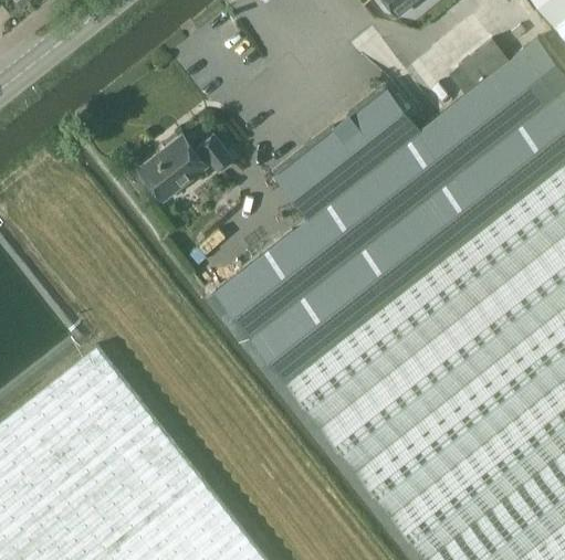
[(383,0),(396,17),(417,0),(383,0)]
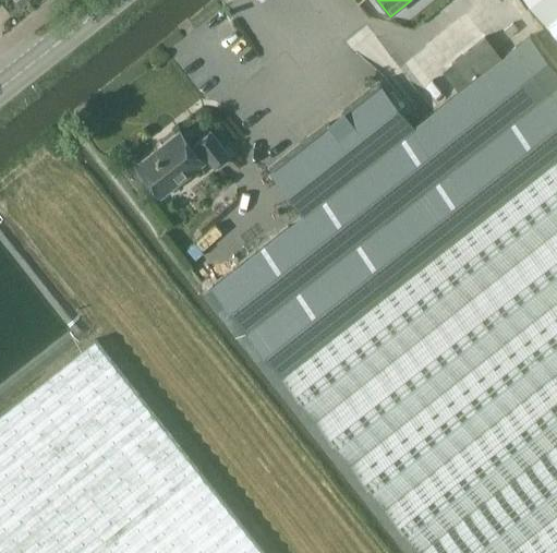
[(556,16),(546,26),(556,39),(556,16)]
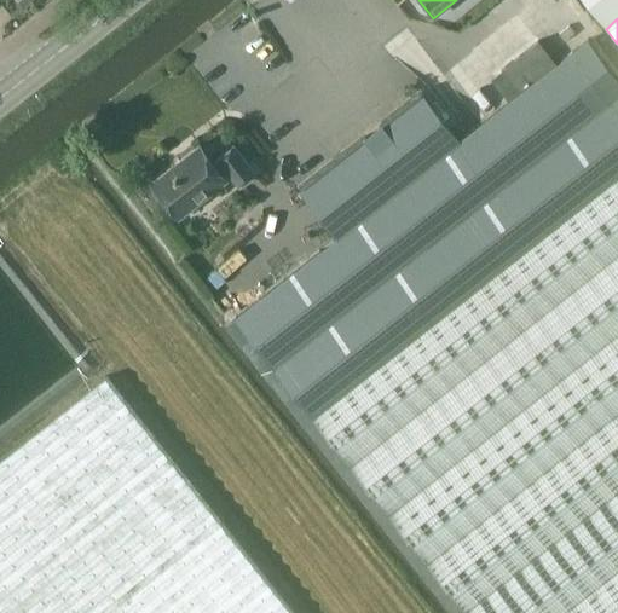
[(617,612),(617,84),(587,44),(555,68),(507,107),(457,145),(420,97),(298,192),(336,241),(234,322),(462,612),(617,612)]
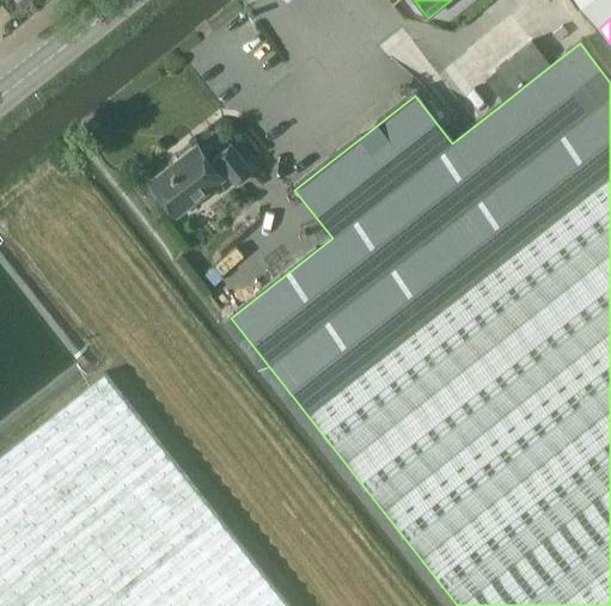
[(533,47),(486,85),(501,105),(549,67),(533,47)]
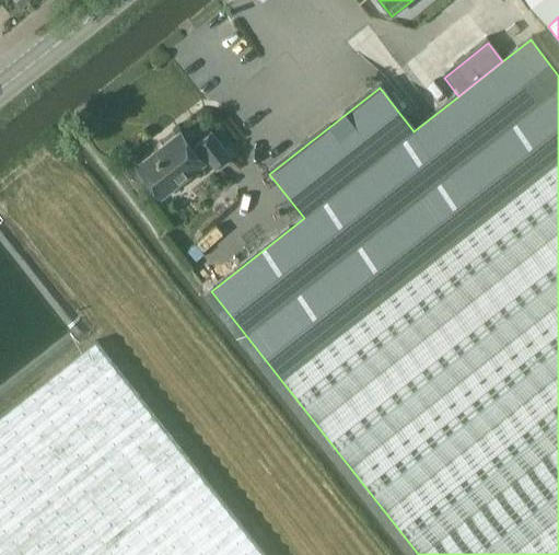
[(228,160),(209,136),(196,147),(196,148),(191,152),(178,135),(136,169),(160,200),(202,166),(201,165),(207,161),(214,171),(228,160)]
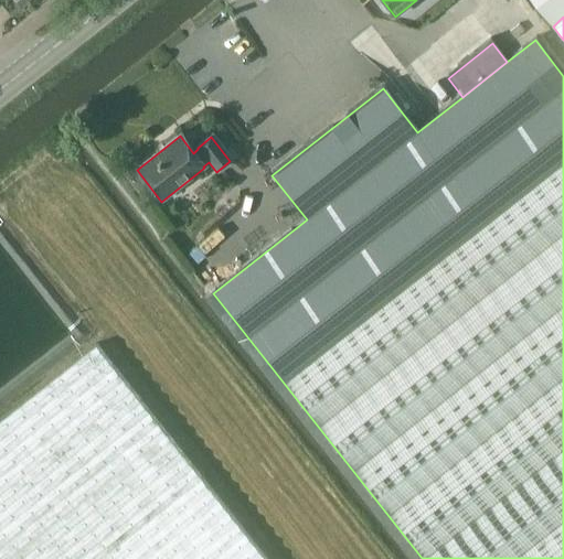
[(262,558),(96,347),(0,422),(0,558),(262,558)]
